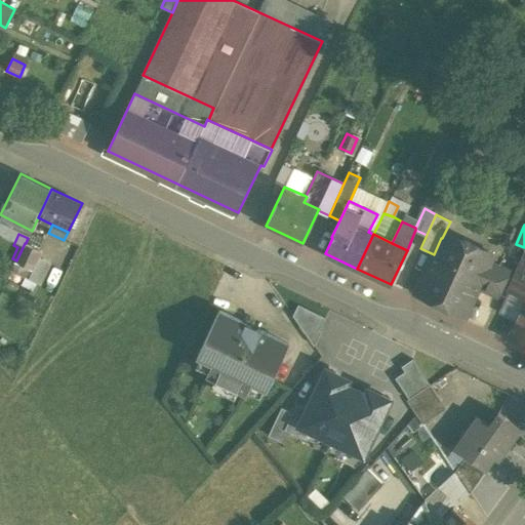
[(442,238),(441,238),(434,254),(428,268),(416,290),(434,297),(433,300),(448,308),(449,306),(466,313),(478,285),(488,264),(492,253),(463,240),(460,247),(442,238)]
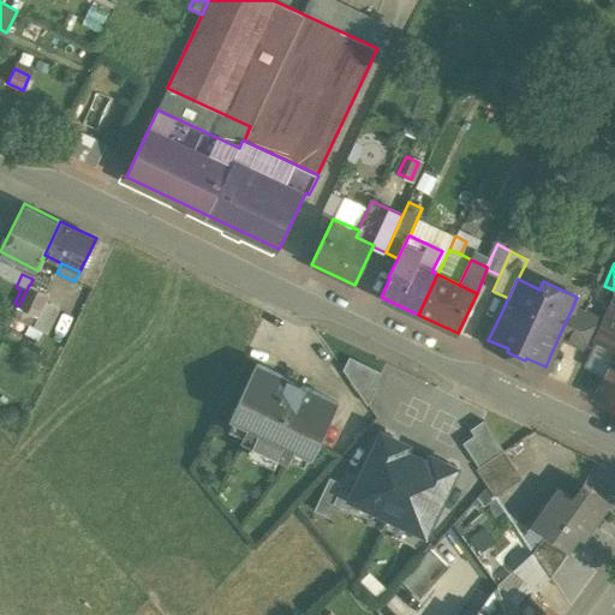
[(30,285),(29,285),(19,305),(13,317),(33,326),(48,293),(30,285)]
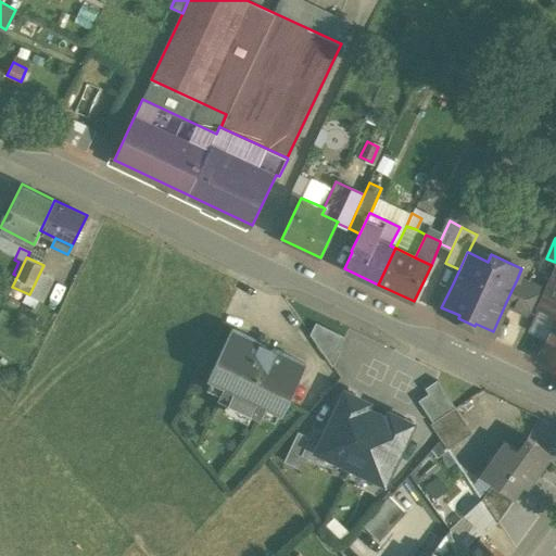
[(555,276),(553,275),(539,307),(555,315),(555,276)]
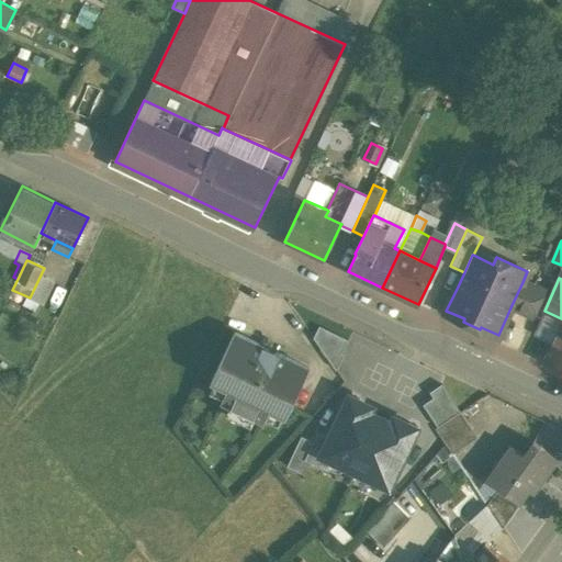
[(544,292),(523,282),(512,305),(534,315),(544,292)]
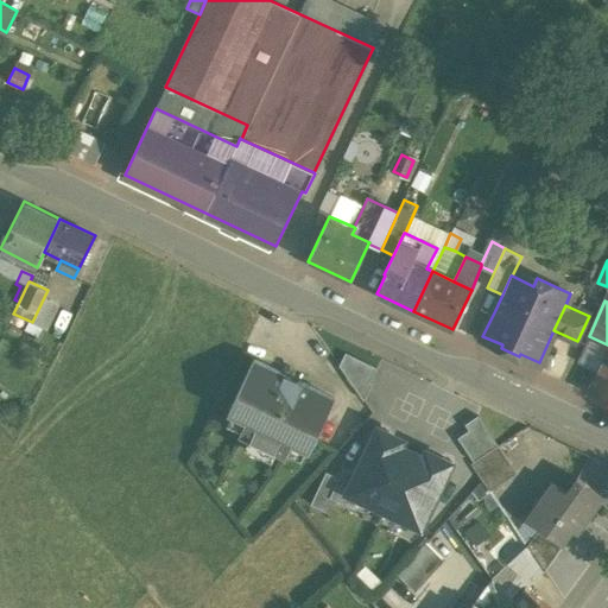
[(607,348),(588,393),(607,401),(607,348)]
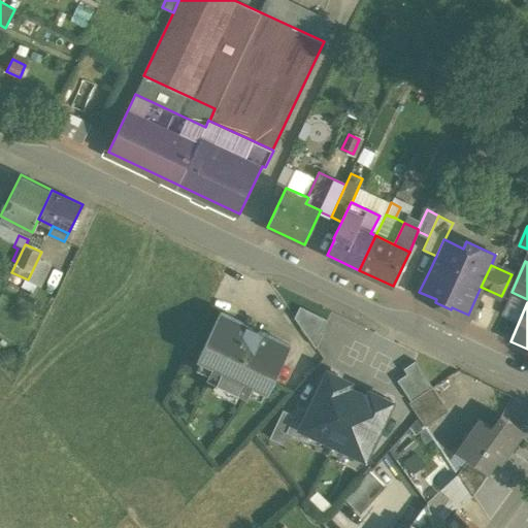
[(328,321),(301,307),(294,318),(315,350),(328,321)]
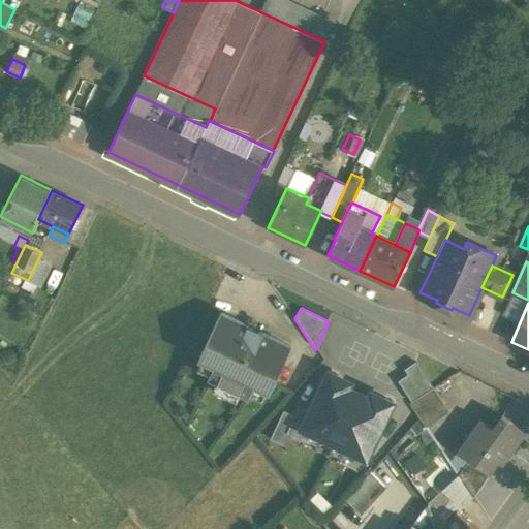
[(291,346),(220,312),(198,359),(214,366),(208,378),(248,397),(254,384),(270,393),(291,346)]
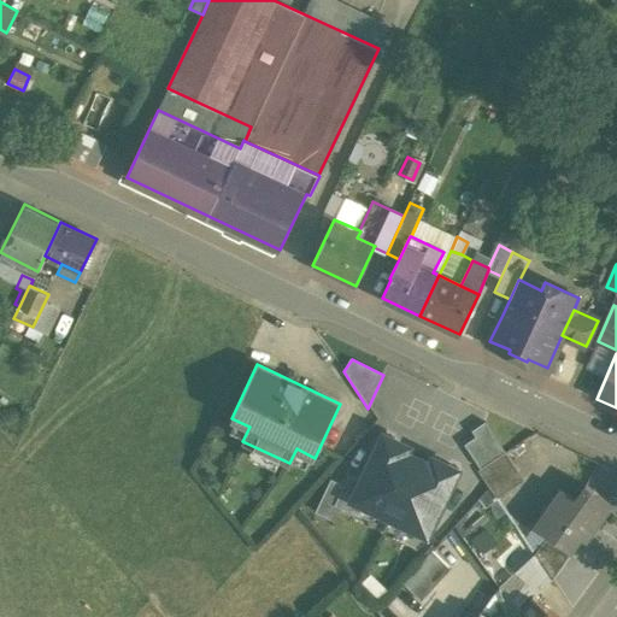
[(504,452),(505,451),(486,422),(472,432),(476,436),(464,444),(481,468),(504,452)]
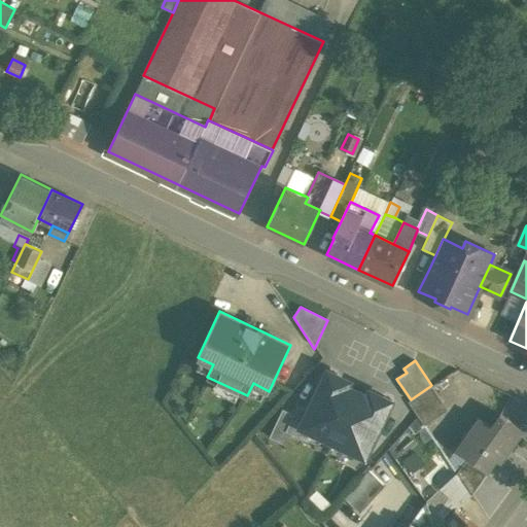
[(344,378),(328,370),(318,392),(310,410),(302,426),(303,426),(334,441),(360,385),(344,378)]
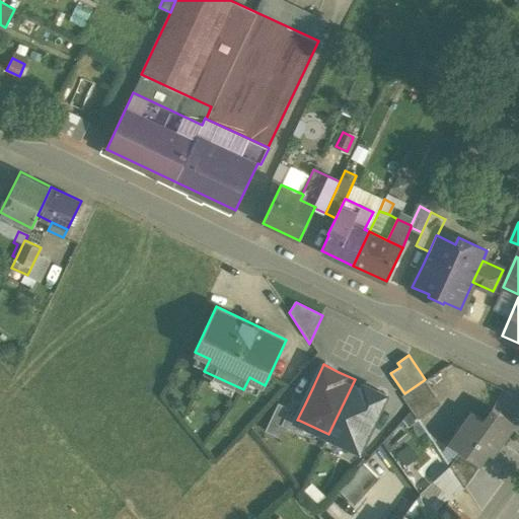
[(371,387),(355,379),(328,434),(360,449),(377,413),(385,394),(371,387)]
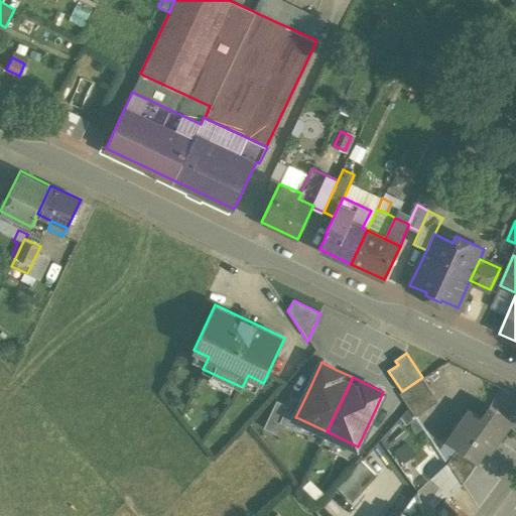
[(402,391),(399,392),(415,416),(437,401),(421,378),(402,391)]
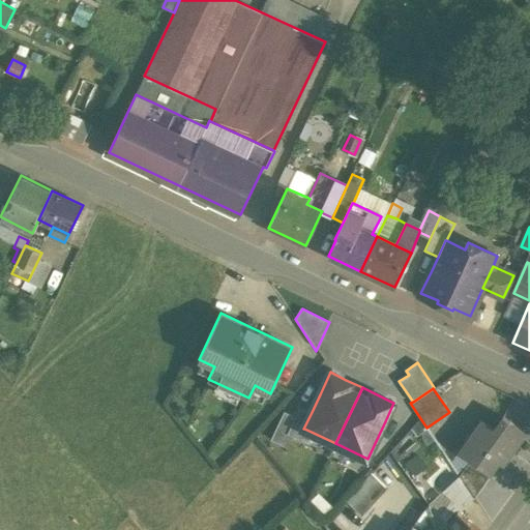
[(303,429),(312,412),(300,407),(295,416),(285,410),(271,439),(284,444),(289,434),(300,439),(304,429),(303,429)]
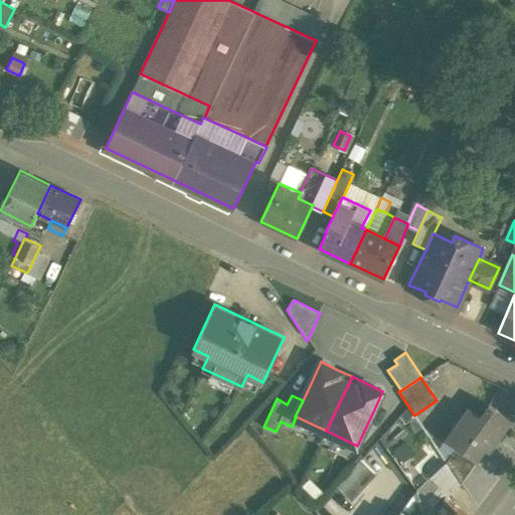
[(488,404),(480,416),(467,407),(454,427),(465,435),(456,448),(476,461),(485,449),(489,452),(510,420),(488,404)]
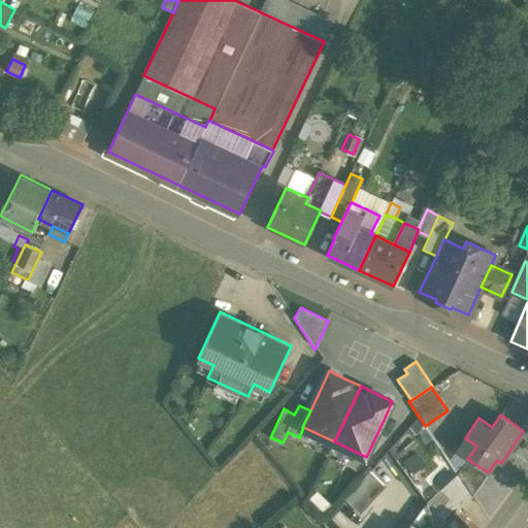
[(476,446),(465,438),(456,451),(467,459),(476,446)]
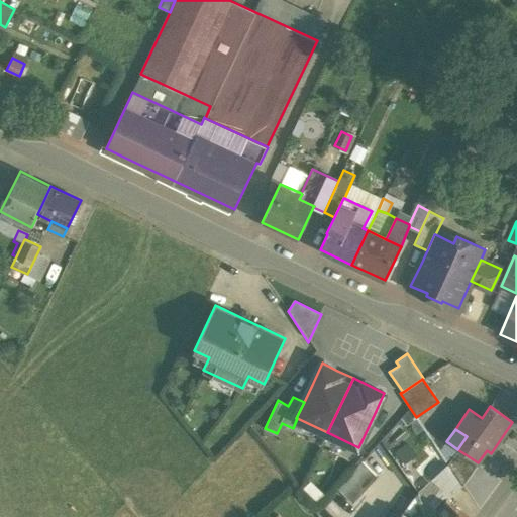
[(405,460),(418,454),(412,442),(399,447),(405,460)]
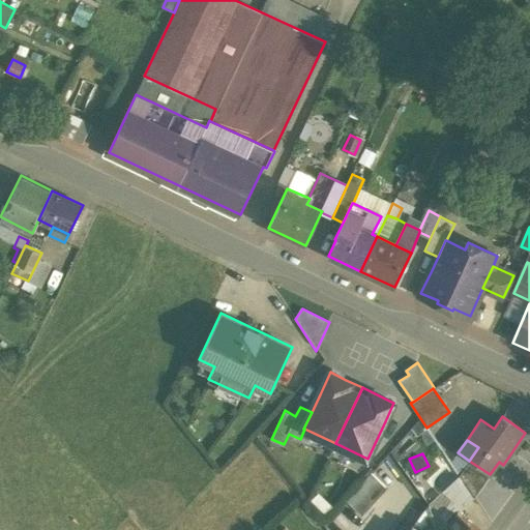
[(490,474),(469,461),(460,476),(465,483),(474,497),(490,474)]
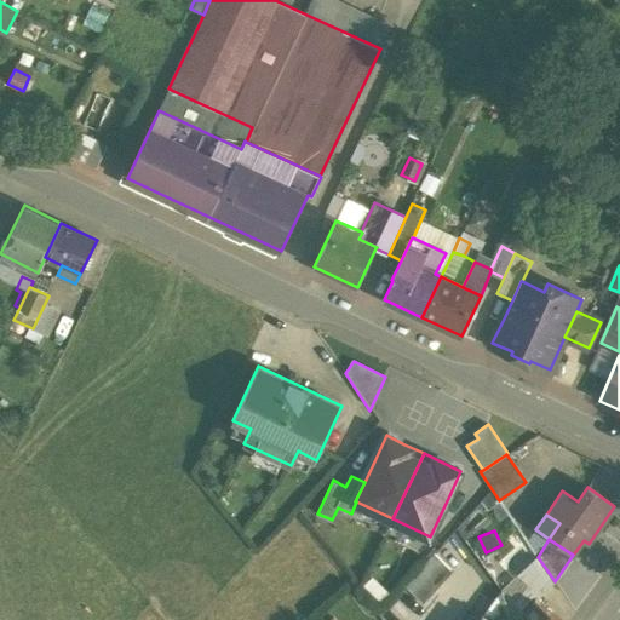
[(424,604),(454,573),(434,555),(405,586),(424,604)]
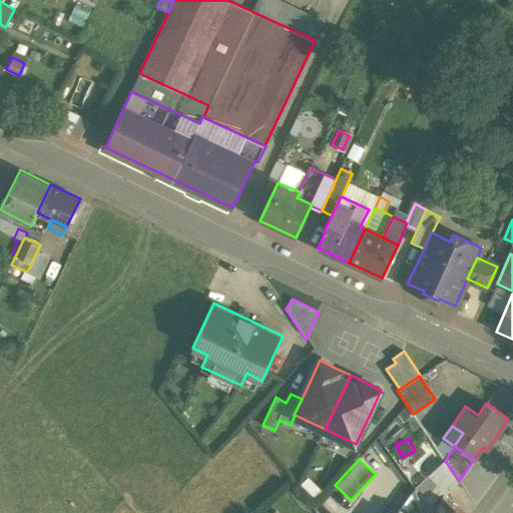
[(450,468),(446,471),(444,470),(434,478),(445,490),(448,487),(450,490),(459,481),(450,468)]
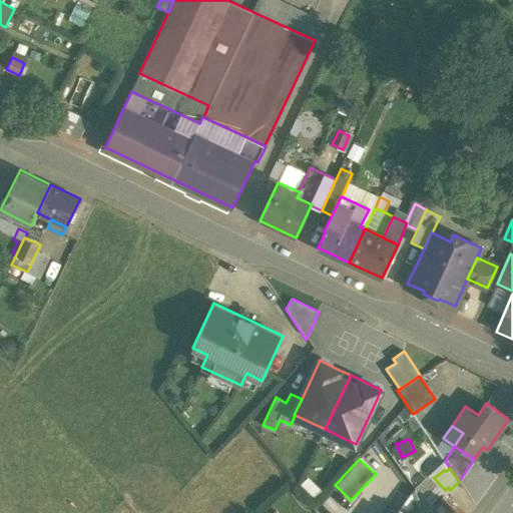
[(423,512),(415,491),(398,512),(423,512)]
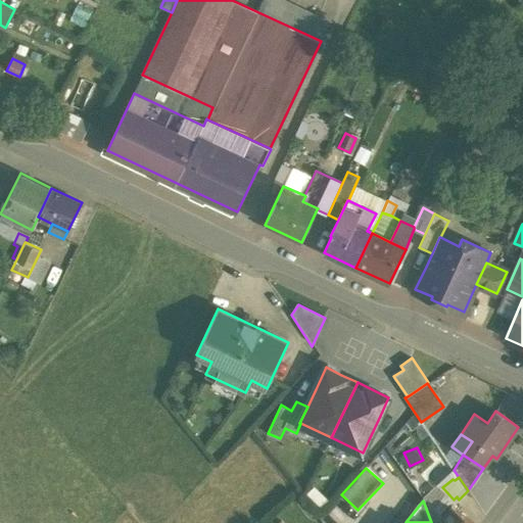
[(474,522),(447,502),(441,511),(445,514),(440,520),(436,517),(431,522),(474,522)]
